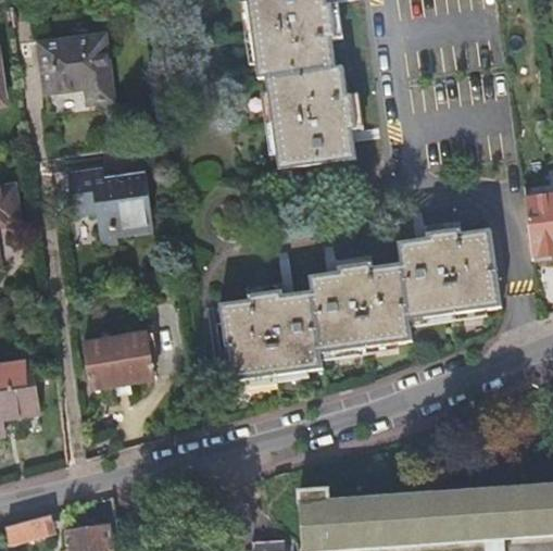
[(264,76),(277,168),(354,157),(351,128),(355,127),(351,94),(346,94),(342,65),(339,65),(335,37),(341,36),(336,1),(330,2),(330,0),(247,0),(258,76),(264,76)]
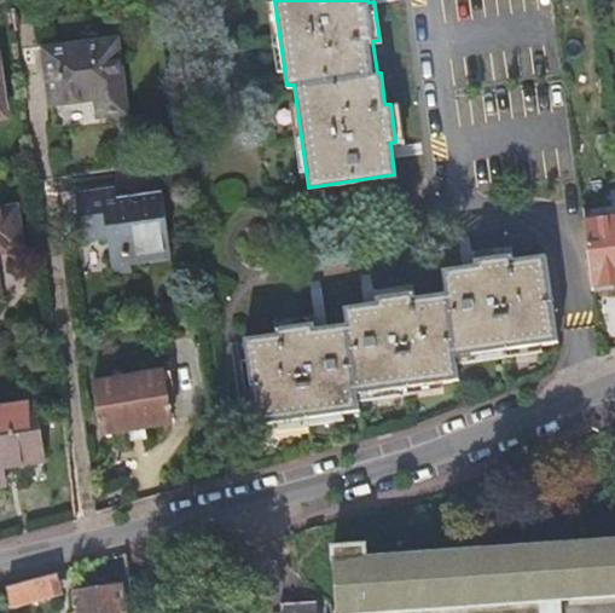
[(123,108),(112,35),(41,45),(50,100),(93,94),(97,111),(123,108)]
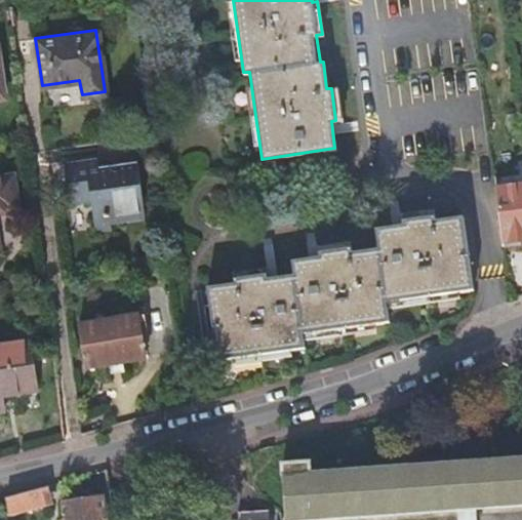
[(95,155),(63,160),(68,202),(89,199),(93,227),(110,225),(110,222),(143,217),(135,160),(97,164),(95,155)]
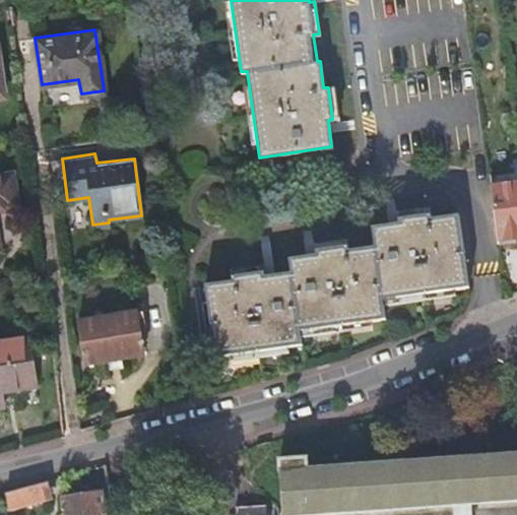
[(9,172),(0,173),(0,246),(19,243),(9,172)]
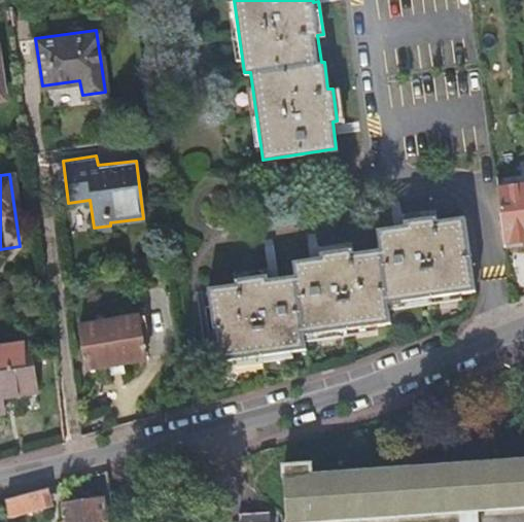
[(523,182),(496,186),(503,240),(523,237),(523,182)]
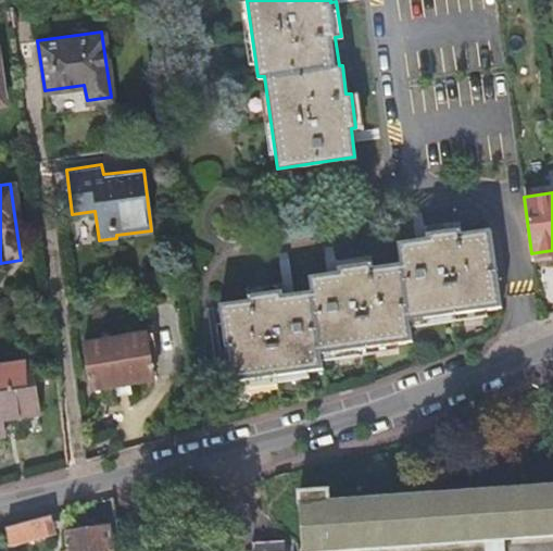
[(218,302),(230,380),(317,367),(316,353),(413,338),(410,317),(501,302),(490,227),(461,232),(459,218),(424,225),(426,235),(397,239),(399,260),(372,264),(369,253),(336,259),(337,268),(308,274),(310,287),(283,292),(280,282),(246,287),(248,298),(218,302)]
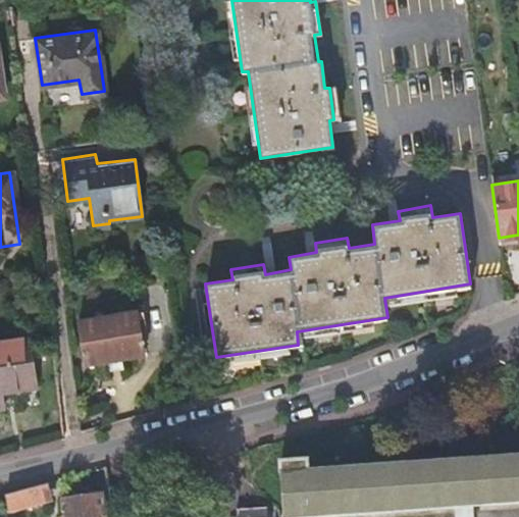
[(150,353),(144,308),(75,319),(83,364),(150,353)]
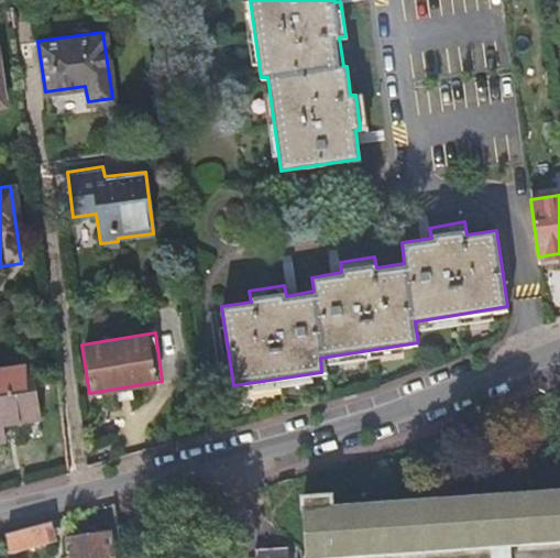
[(36,416),(28,361),(0,365),(0,437),(0,422),(36,416)]
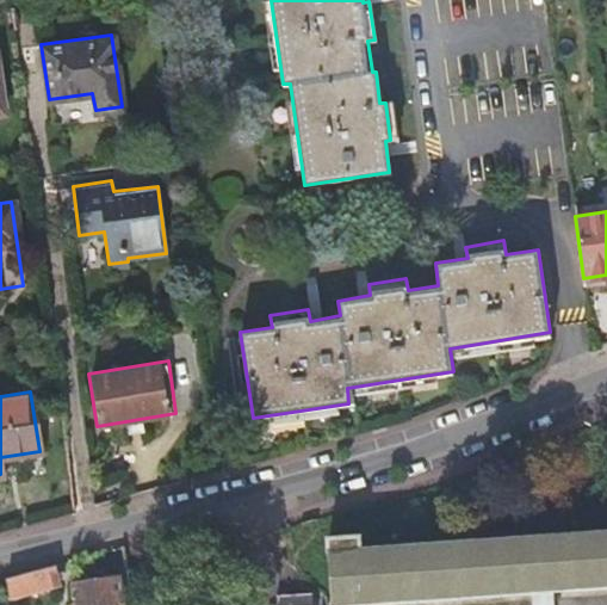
[(324,537),(328,604),(336,604),(363,603),(538,591),(606,585),(606,530),(358,548),(358,538),(359,538),(359,536),(324,537)]
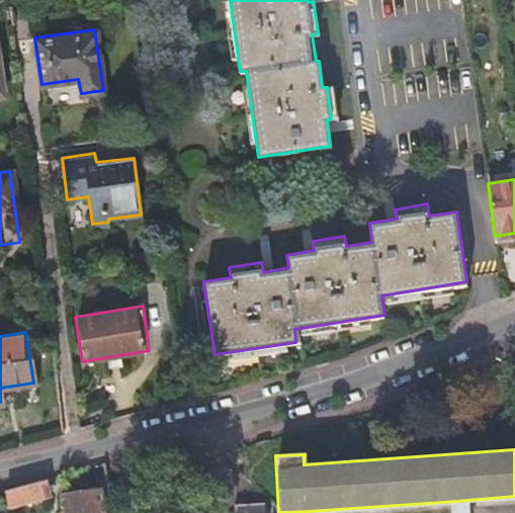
[(45,477),(3,488),(5,506),(50,494),(45,477)]
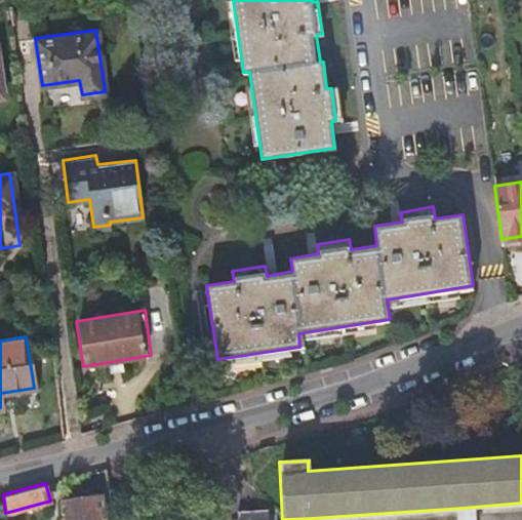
[(104,519),(101,494),(61,500),(61,502),(64,517),(58,518),(58,519),(104,519)]
